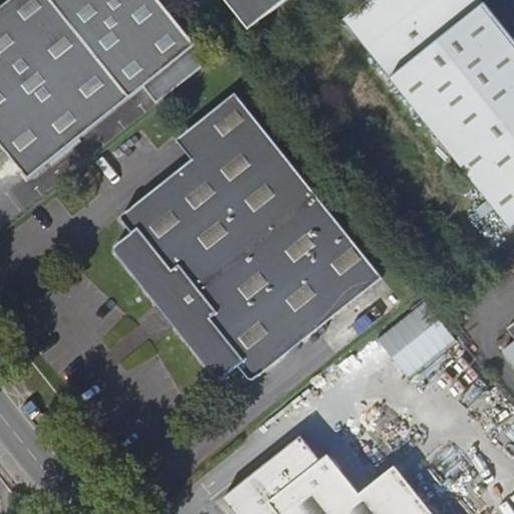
[(209,62),(159,0),(12,0),(0,10),(0,143),(29,180),(144,87),(158,103),(209,62)]
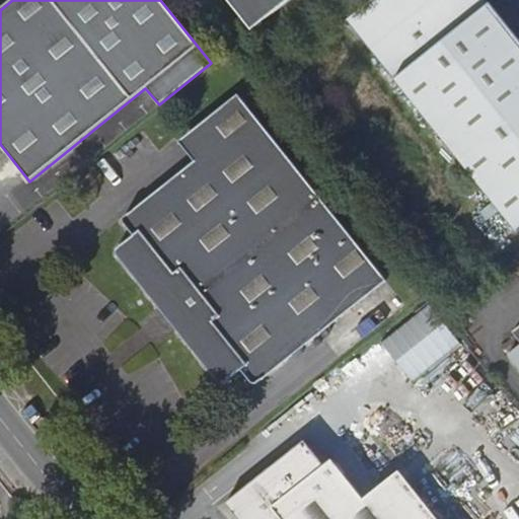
[(226,0),(251,30),(289,0),(226,0)]
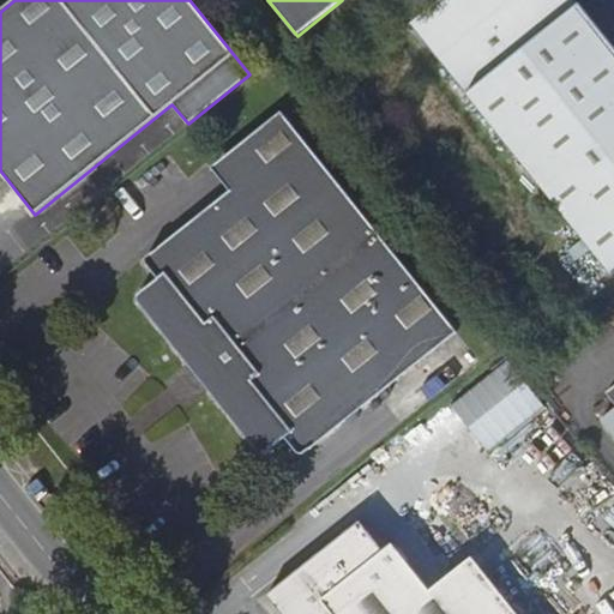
[(613,275),(613,49),(575,0),(439,0),(410,24),(613,276),(613,275)]
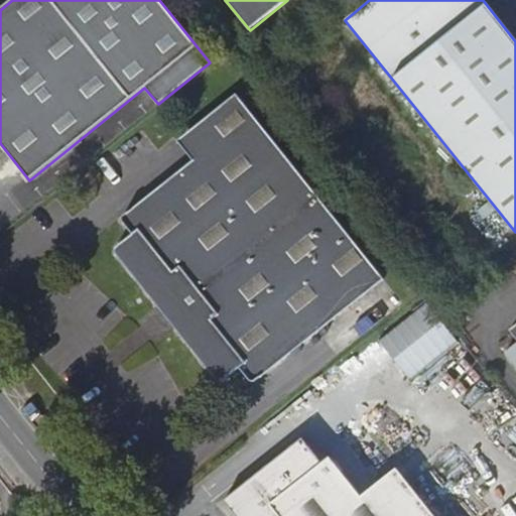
[(214,143),(192,160),(123,215),(122,219),(123,222),(133,235),(118,247),(116,251),(117,254),(121,259),(216,379),(220,380),(225,378),(239,367),(249,380),(253,380),(257,379),(384,277),(236,93),(199,124),(214,143)]
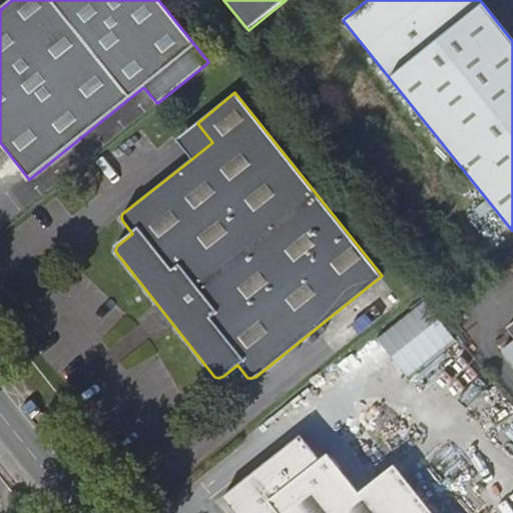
[(176,140),(191,159),(212,142),(197,123),(176,140)]
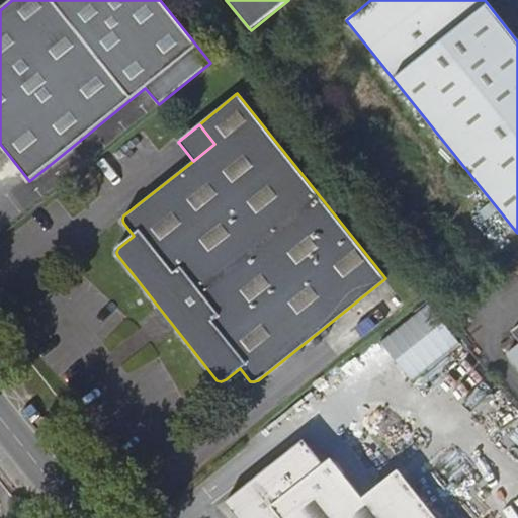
[(379,342),(411,381),(460,343),(430,304),(379,342)]
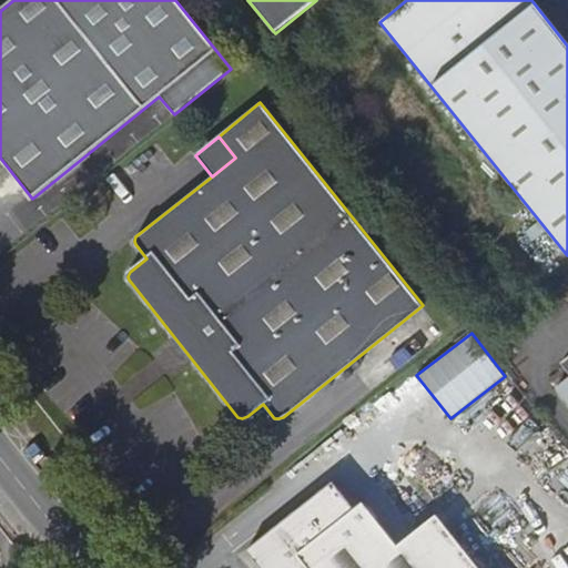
[(567,357),(561,364),(567,372),(567,377),(556,388),(567,404),(567,357)]
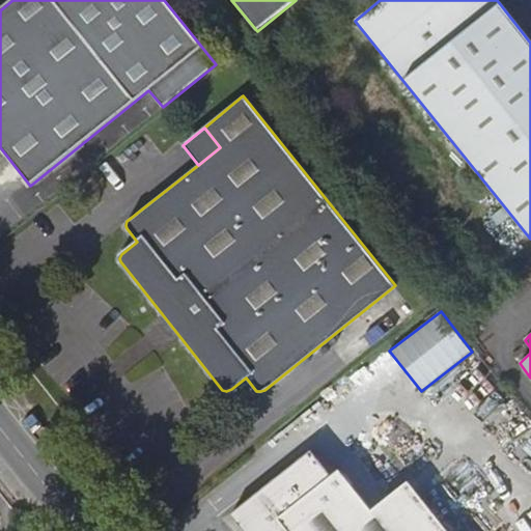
[(311,450),(299,460),(318,486),(331,476),(311,450)]
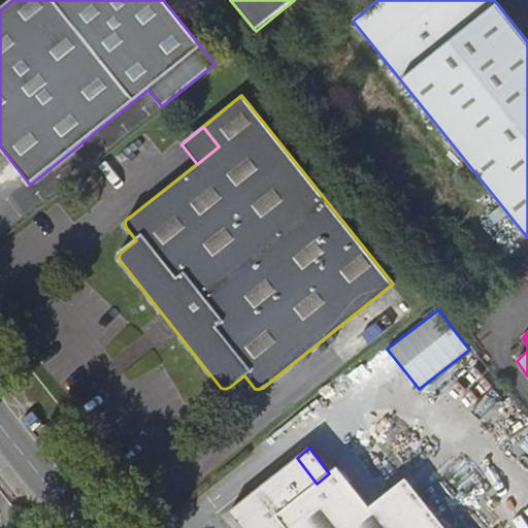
[(317,484),(297,458),(228,513),(240,527),(443,527),(405,480),(369,508),(337,468),(329,473),(317,484)]
